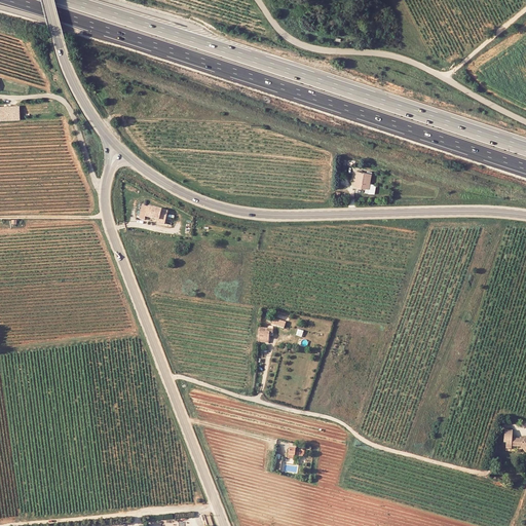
[(0,108),(0,120),(21,119),(21,106),(0,106),(0,108)]
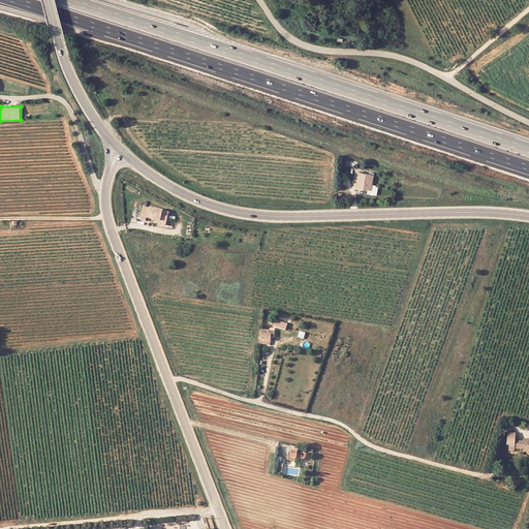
[(359,173),(356,188),(371,190),(374,175),(359,173)]
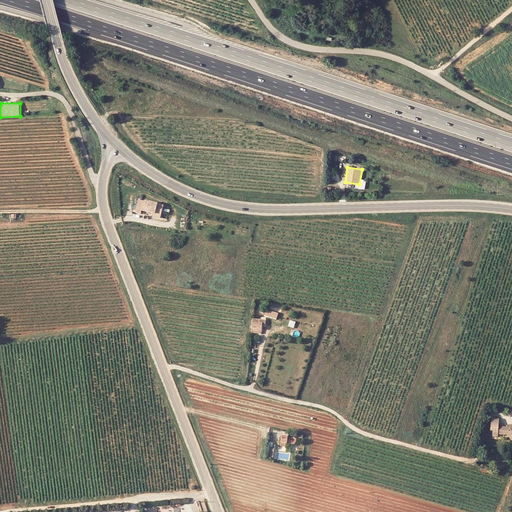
[(144,201),(142,211),(152,214),(161,216),(164,205),(144,201)]
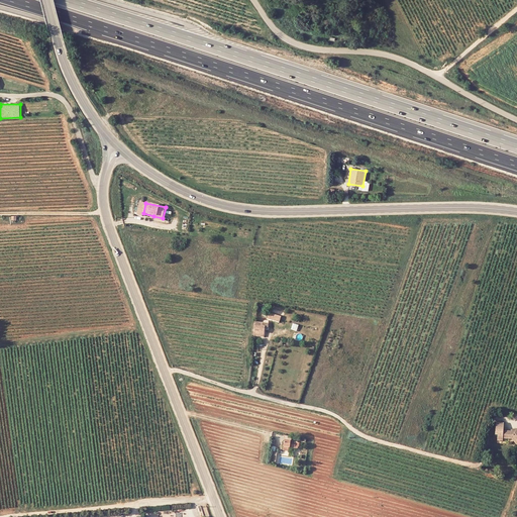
[(267,319),(280,321),(281,315),(268,313),(267,319)]
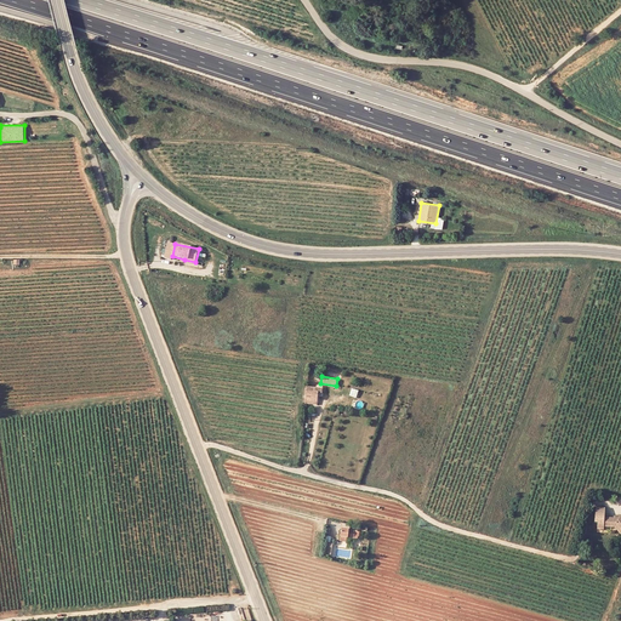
[(307,389),(306,400),(319,402),(319,394),(323,396),(323,391),(307,389)]
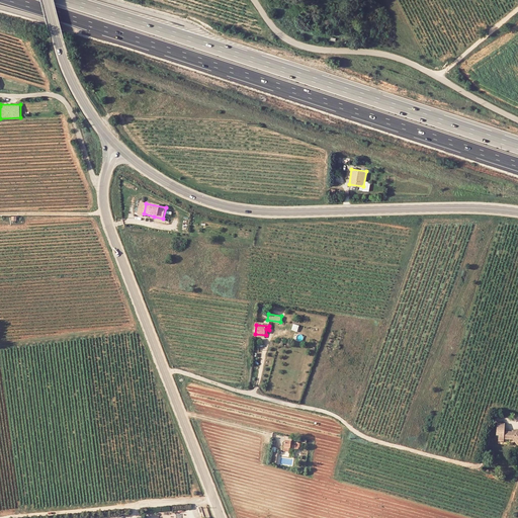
[(500,435),(502,435),(501,443),(506,443),(507,441),(515,442),(517,444),(517,433),(516,433),(516,435),(515,434),(507,434),(508,427),(500,427),(500,435)]
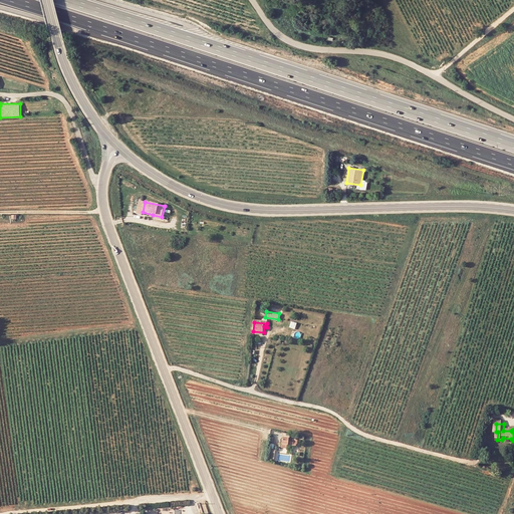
[(282,439),(281,446),(288,447),(293,447),(294,441),(282,439)]
